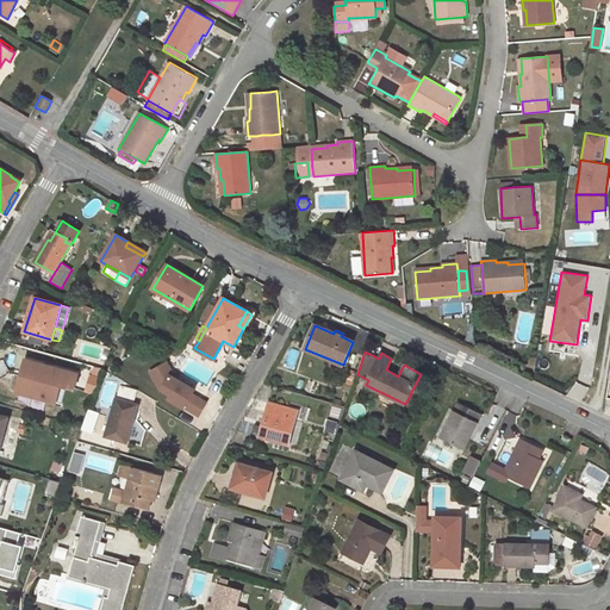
[(23,393),(32,362),(26,360),(17,392),(23,393)]
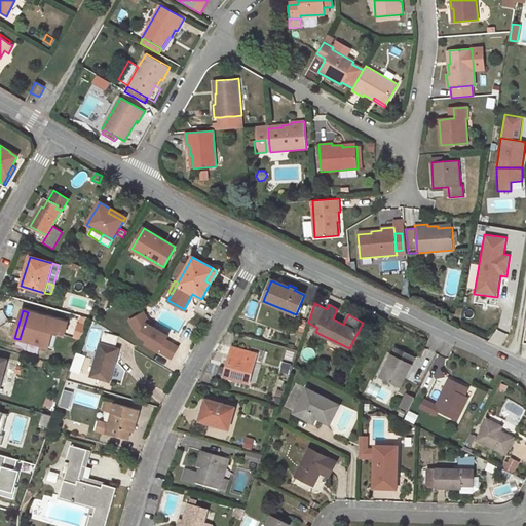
[(151,325),(144,311),(127,320),(137,336),(145,322),(151,325)]
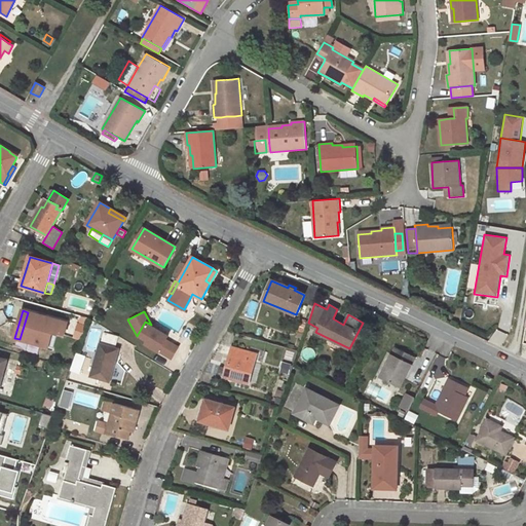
[(68,323),(28,312),(20,339),(48,347),(53,348),(58,333),(65,335),(68,323)]
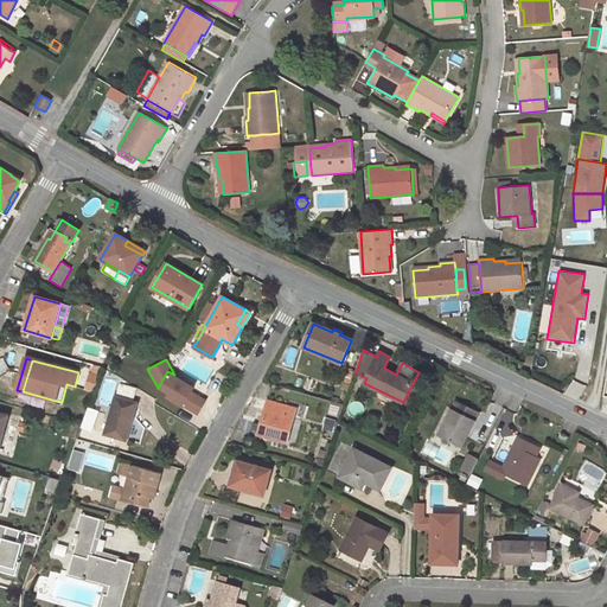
[(439,372),(430,368),(426,376),(434,381),(439,372)]
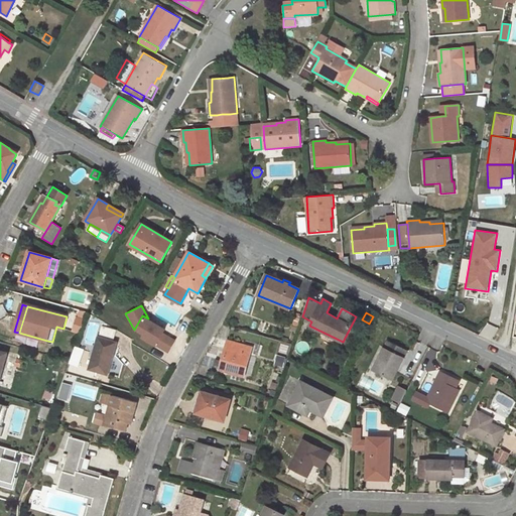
[(164,328),(148,318),(142,315),(134,330),(141,334),(139,338),(154,346),(162,332),(164,328)]
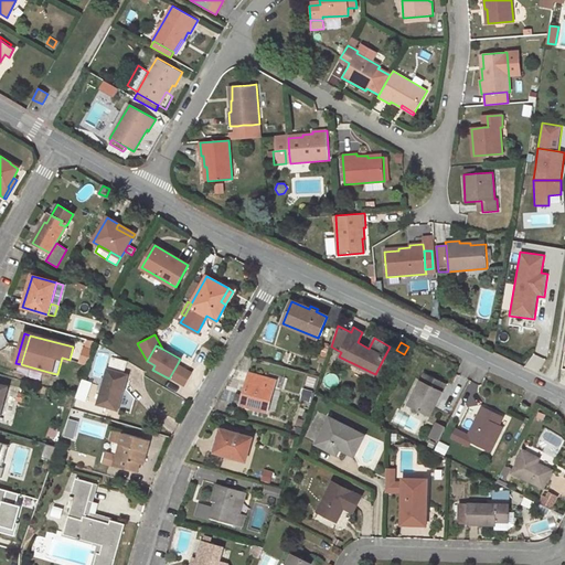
[(112,358),(108,370),(107,370),(97,404),(117,409),(127,375),(124,374),(127,362),(112,358)]
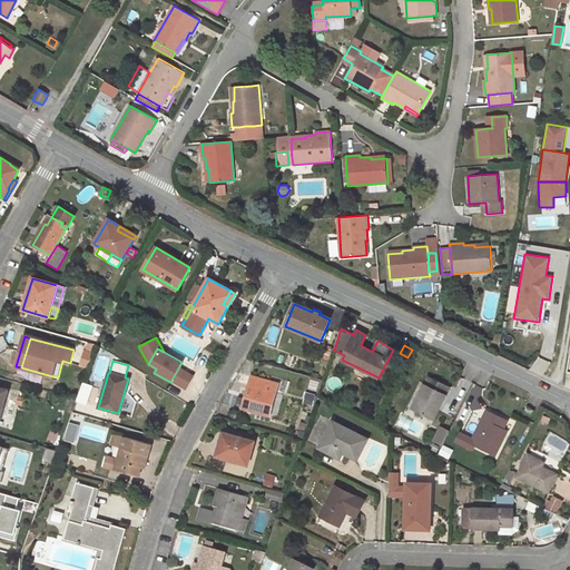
[(194,375),(179,366),(170,382),(186,390),(194,375)]
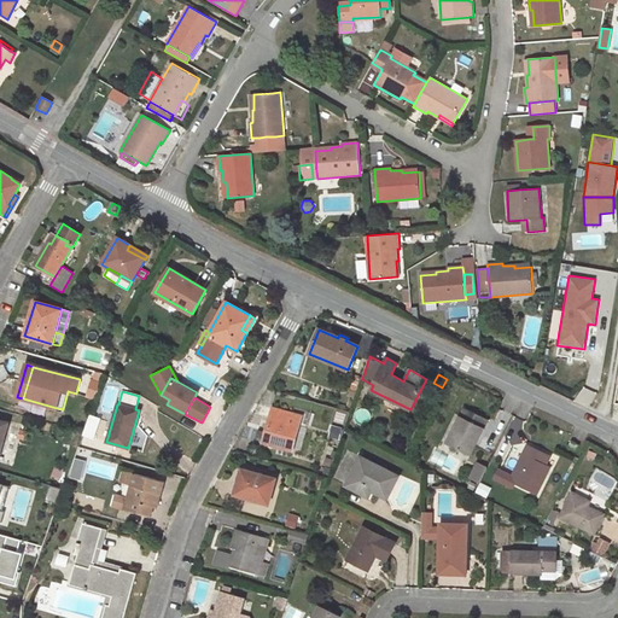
[(301,415),(273,408),(268,429),(270,429),(269,432),(267,431),(263,443),(291,450),(301,415)]
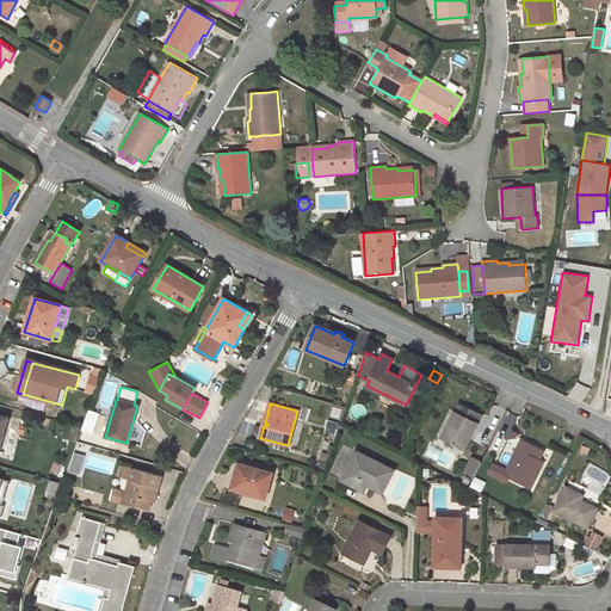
[(442,438),(462,449),(469,432),(473,434),(482,415),(460,403),(442,438)]
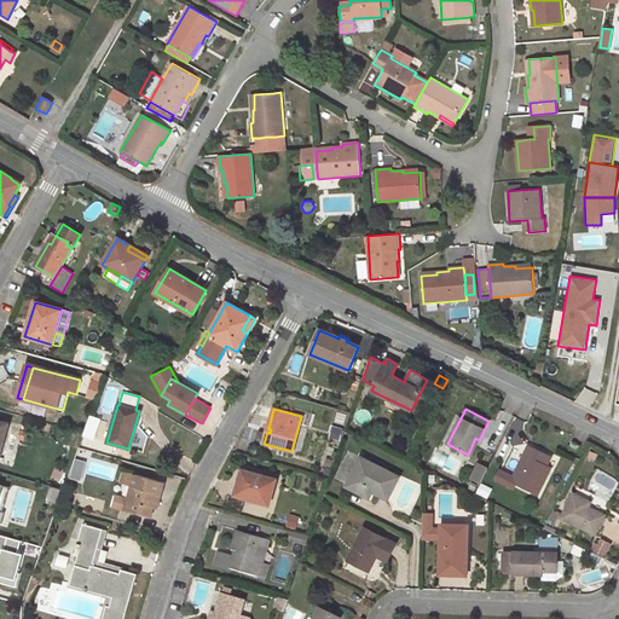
[(550,457),(528,446),(512,481),(537,493),(548,472),(544,469),(545,466),(550,457)]
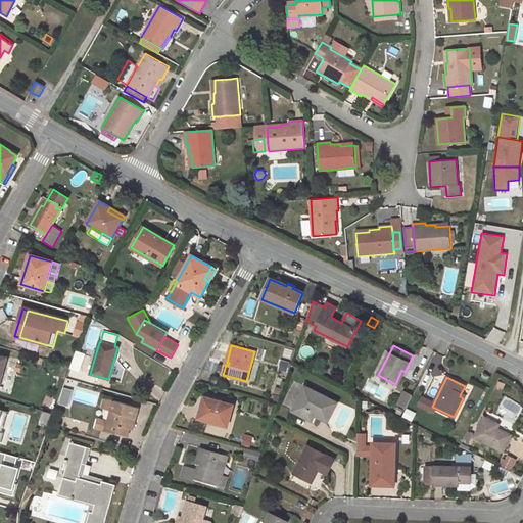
[(333,400),(305,387),(293,411),(306,418),(312,410),(329,419),(337,403),(336,402),(338,399),(335,397),(333,400)]
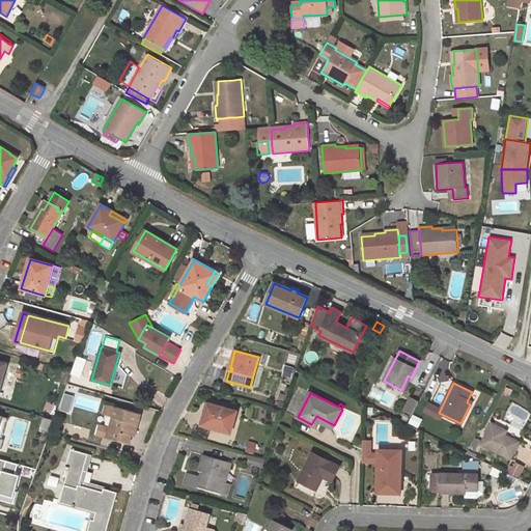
[(43,410),(52,413),(57,396),(49,394),(43,410)]
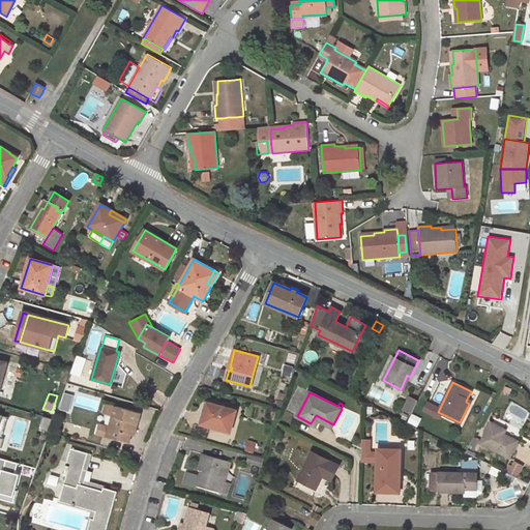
[(68,406),(71,398),(65,395),(63,404),(68,406)]
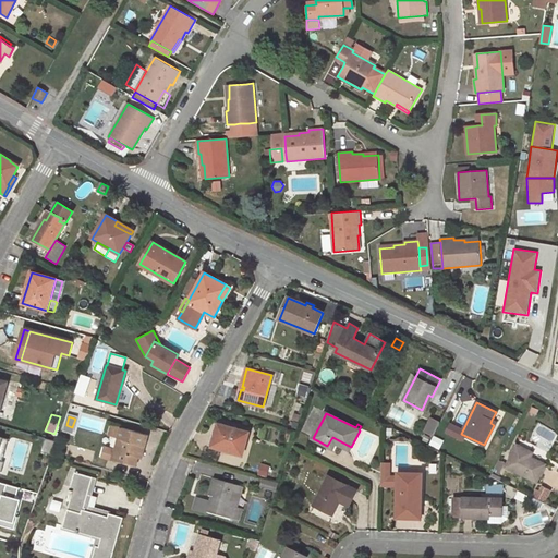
[(250,433),(218,424),(213,447),(242,456),(250,433)]
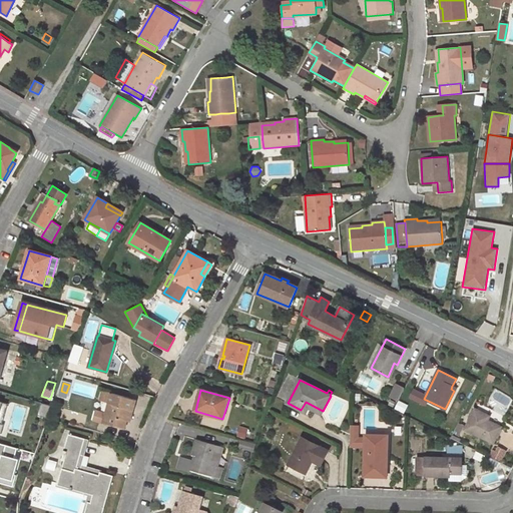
[(137,401),(111,394),(103,423),(125,429),(127,421),(130,410),(134,411),(137,401)]
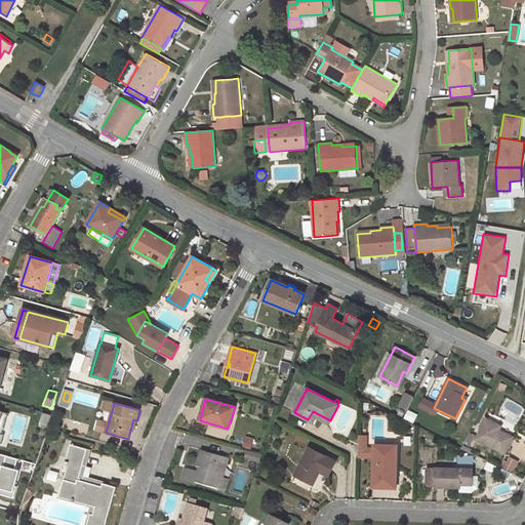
[(330,420),(313,411),(308,419),(313,422),(316,416),(328,423),(330,420)]
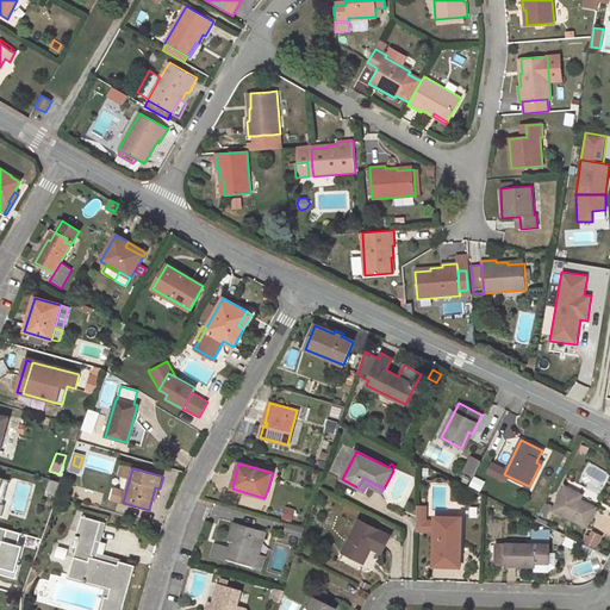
[(583,495),(566,487),(554,510),(586,527),(596,509),(579,500),(583,495)]
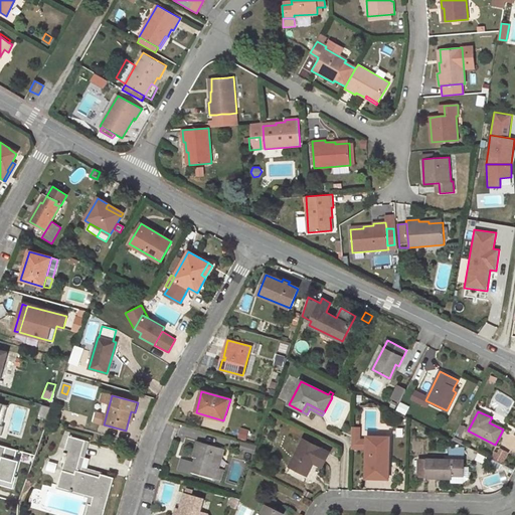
[(100,477),(77,470),(87,441),(69,436),(64,454),(67,455),(58,487),(94,497),(92,504),(89,503),(86,514),(103,514),(115,478),(101,474),(100,477)]
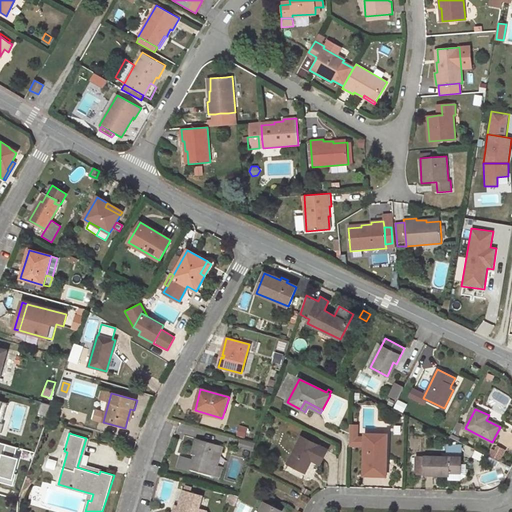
[(327,450),(301,436),(288,464),(305,473),(311,460),(320,464),(327,450)]
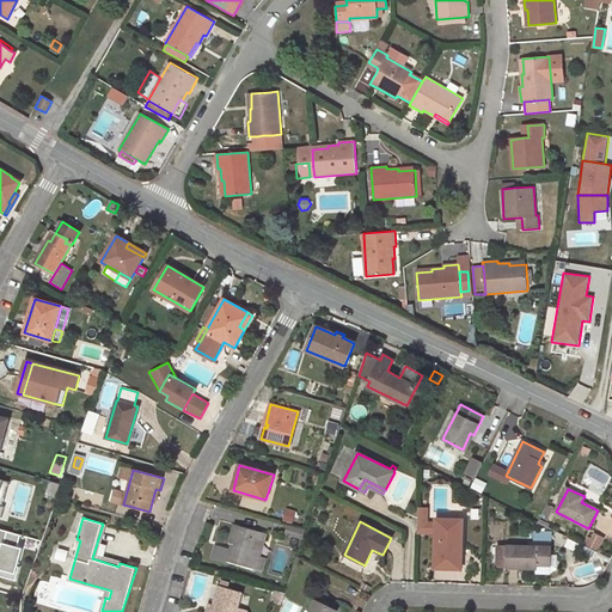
[(98,554),(106,525),(103,524),(92,558),(118,567),(120,563),(121,561),(98,554)]
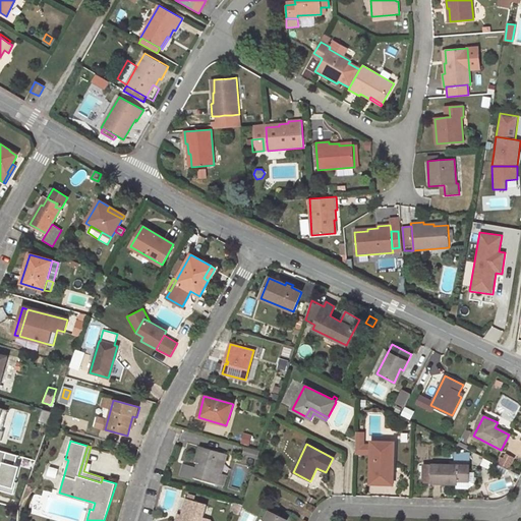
[(226,454),(198,446),(194,462),(197,462),(195,468),(193,477),(224,486),(226,475),(218,473),(220,468),(217,467),(219,459),(222,460),(224,460),(226,454)]
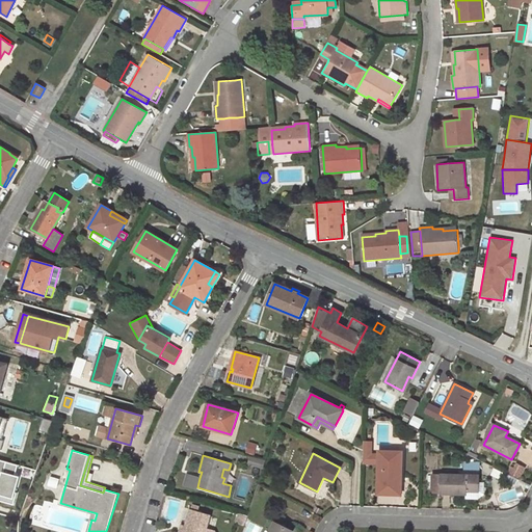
[(265,461),(250,457),(248,464),(263,469),(265,461)]
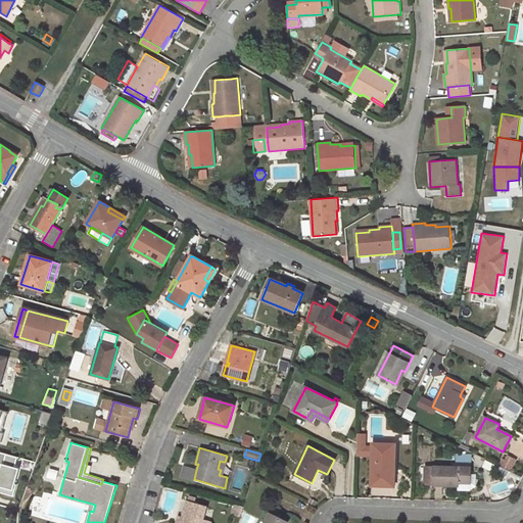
[(395,454),(373,453),(372,485),(394,486),(395,454)]
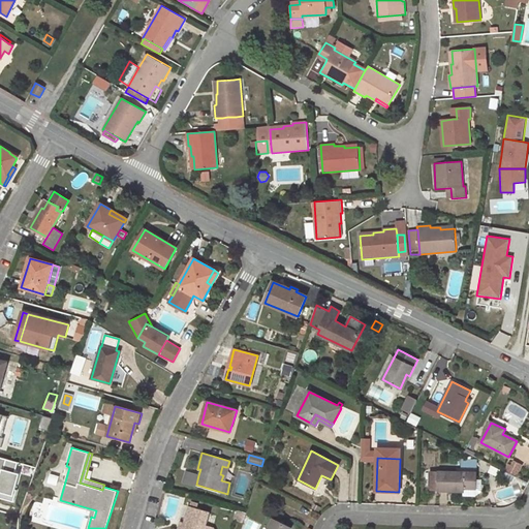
[(476,461),(461,460),(461,468),(476,469),(476,461)]
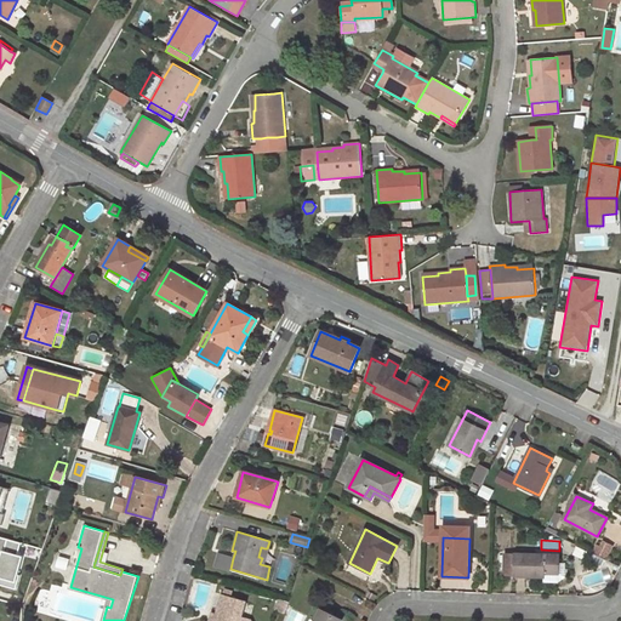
[(541,550),(536,551),(536,554),(514,554),(514,574),(514,576),(545,577),(545,574),(559,574),(559,563),(559,551),(541,550)]
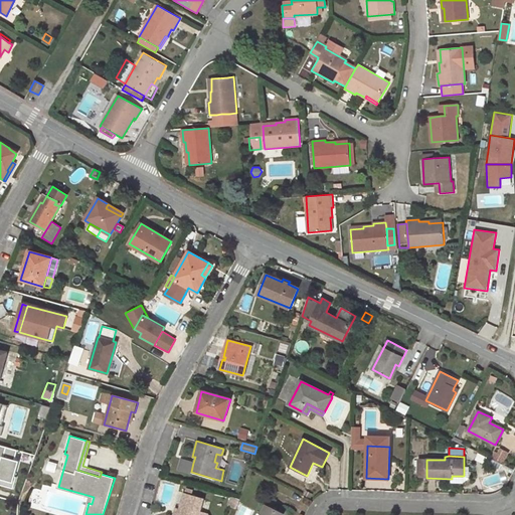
[(191,472),(193,463),(180,459),(177,471),(190,474),(191,472)]
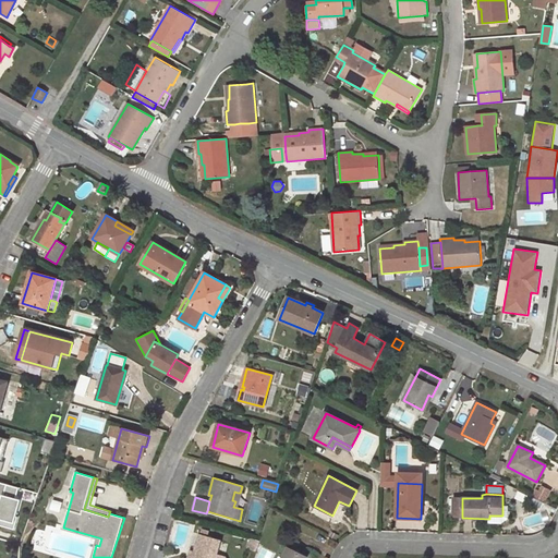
[(462,516),(462,498),(453,497),(453,514),(462,516)]
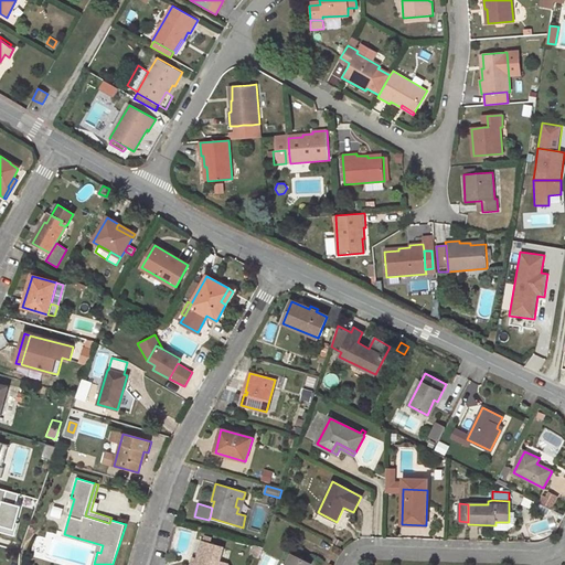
[(514,524),(514,513),(509,512),(509,522),(496,522),(496,525),(496,529),(508,530),(514,524)]
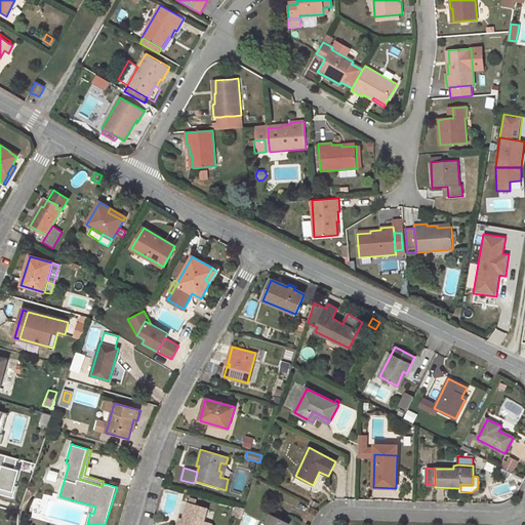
[(204,524),(203,524),(204,521),(208,508),(188,501),(185,514),(187,515),(186,520),(184,524),(204,524)]
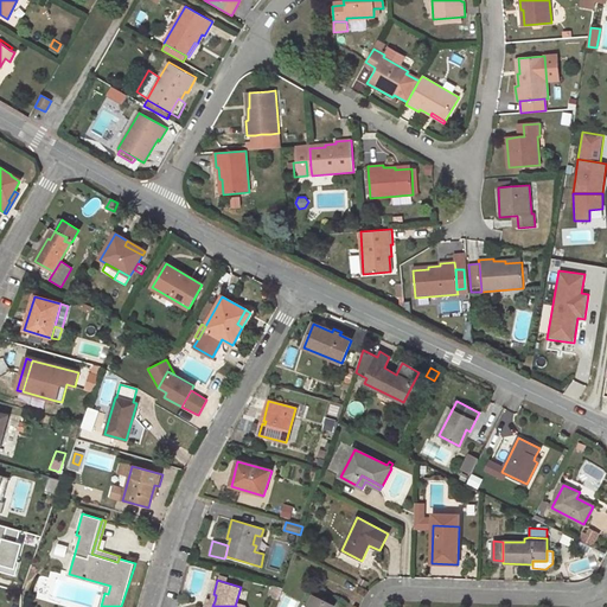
[(282,588),(274,586),(270,598),(279,600),(282,588)]
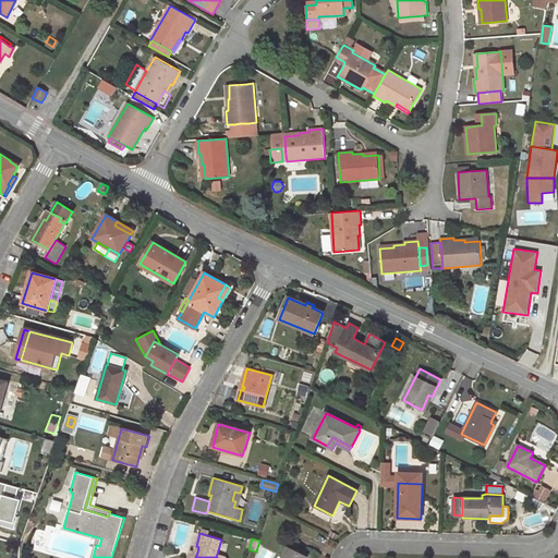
[(306,557),(307,556),(289,547),(282,557),(306,557)]
